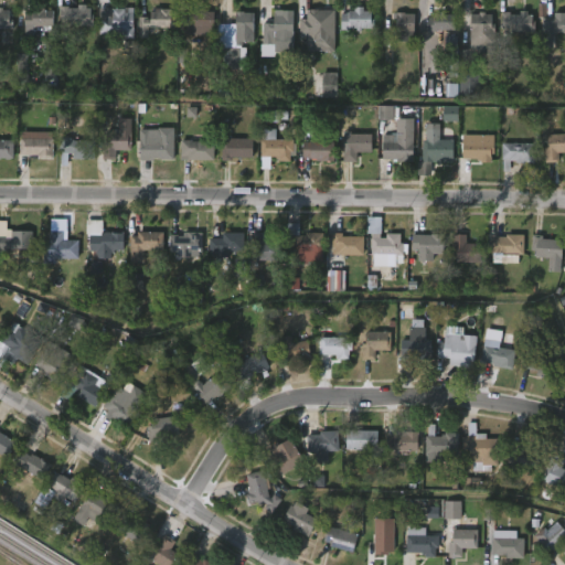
[(84,6),(84,9),(88,9),(88,13),(93,13),(93,22),(91,22),(91,27),(68,27),(68,23),(56,23),(57,7),(76,9),(76,6),(84,6)]
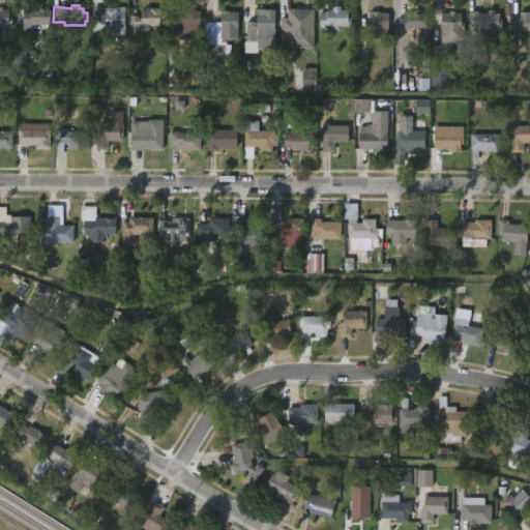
[(0,7),(7,9),(7,19),(10,19),(10,27),(0,27),(0,7)]
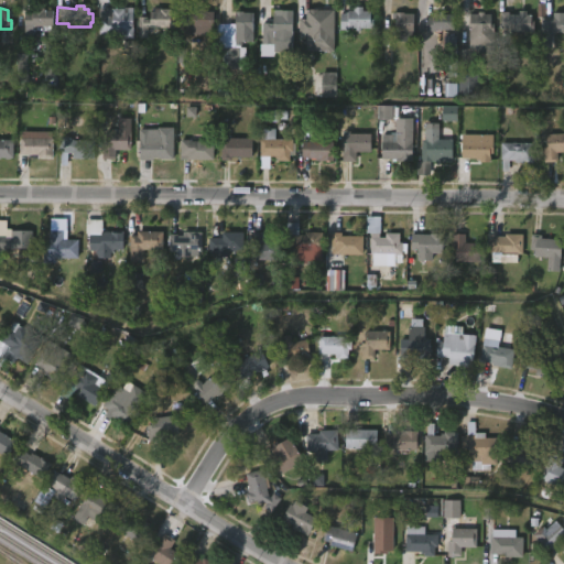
[(360,8),(360,11),(369,11),(370,29),(358,29),(358,31),(354,31),(354,29),(346,29),(346,31),(338,31),(338,14),(346,14),(346,11),(351,11),(351,8),(360,8)]
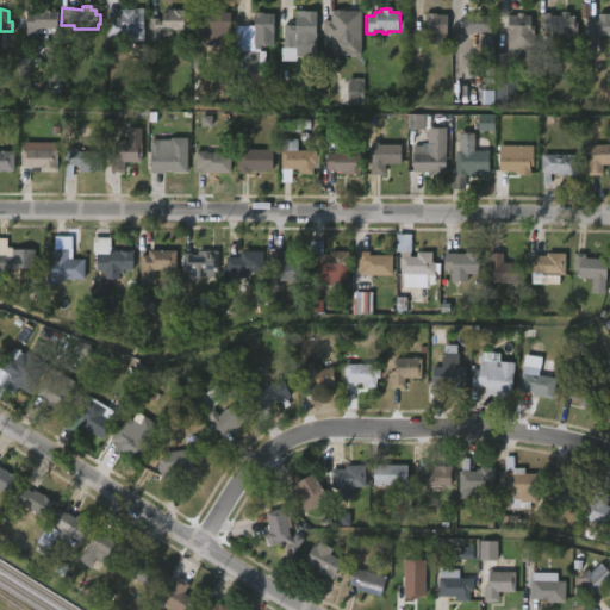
[(44,10),(44,12),(54,12),(55,38),(31,38),(31,31),(25,31),(25,14),(32,14),(32,12),(44,10)]
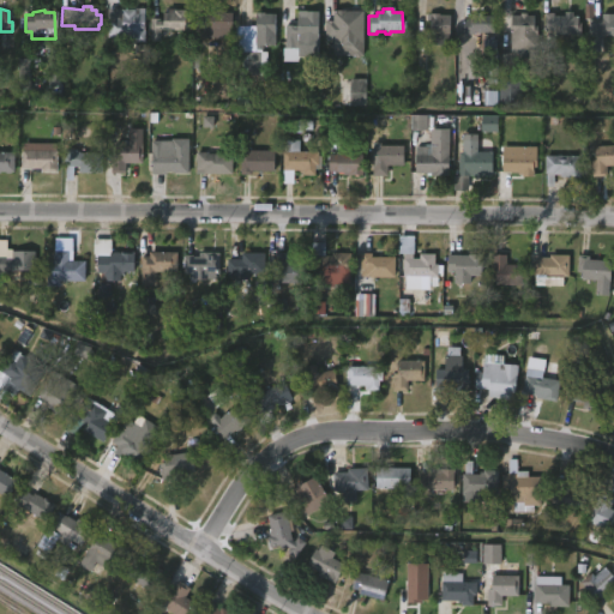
[(143,10),(142,43),(131,43),(131,38),(106,38),(104,10),(143,10)]
